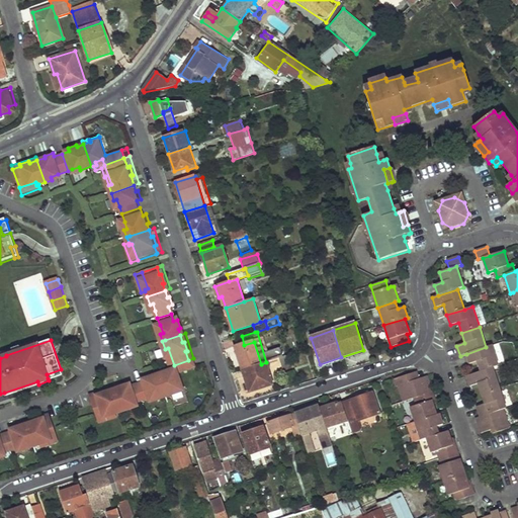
[(235,348),(243,369),(261,364),(254,342),(244,345),(235,348)]
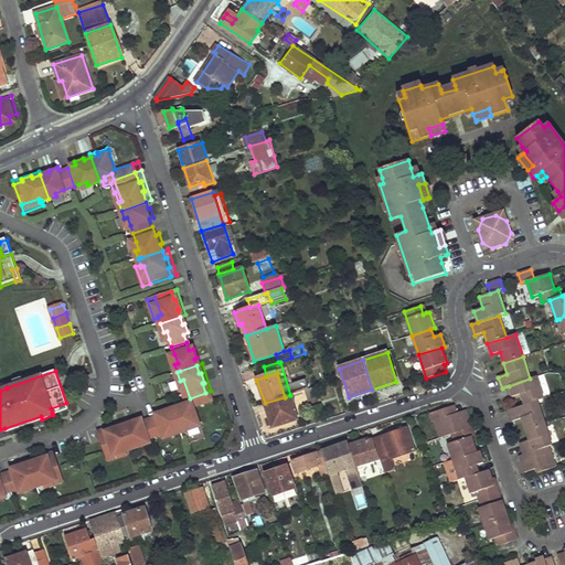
[(530,379),(509,386),(512,397),(521,394),(524,405),(537,401),(543,398),(536,376),(530,379)]
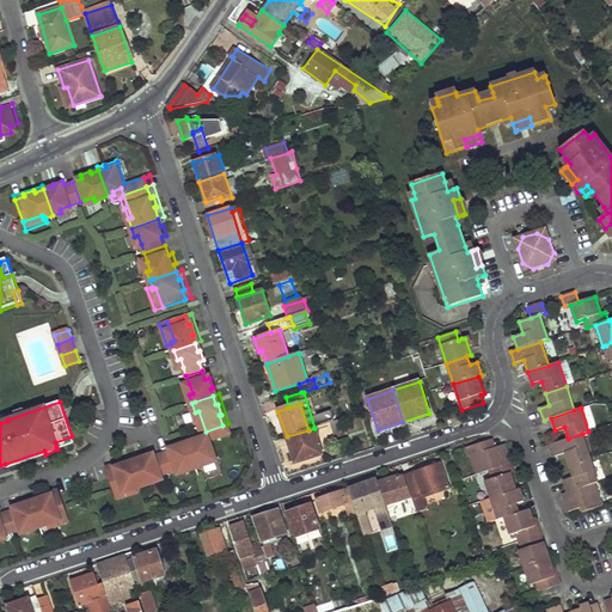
[(199,411),(195,412),(199,422),(196,422),(201,433),(206,432),(199,411)]
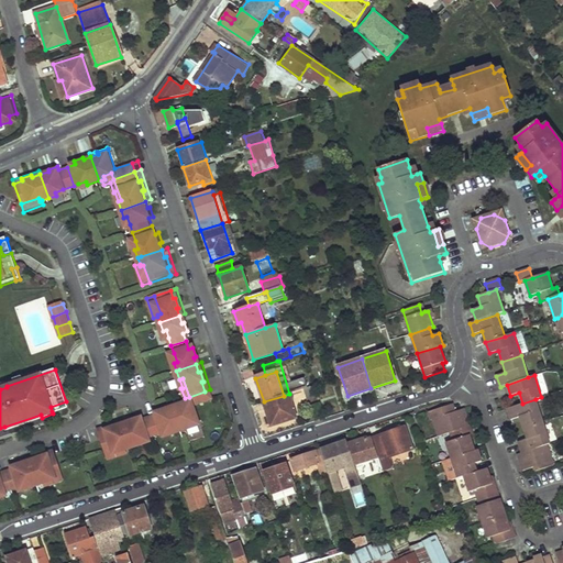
[(299,384),(300,390),(305,389),(311,387),(309,381),(299,384)]
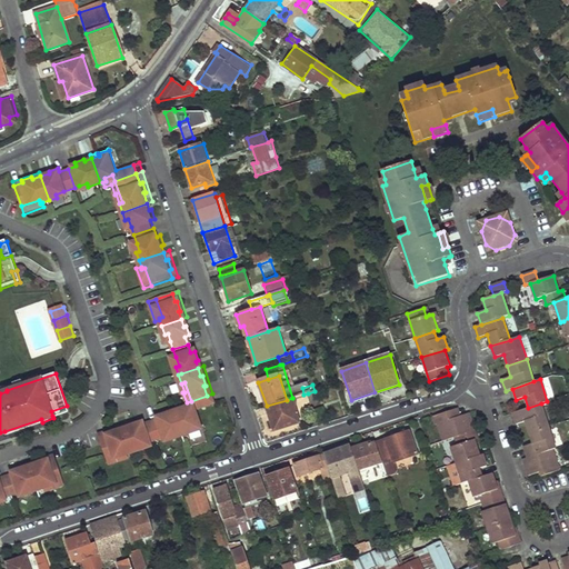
[(308,393),(311,403),(322,399),(319,390),(315,391),(308,393)]
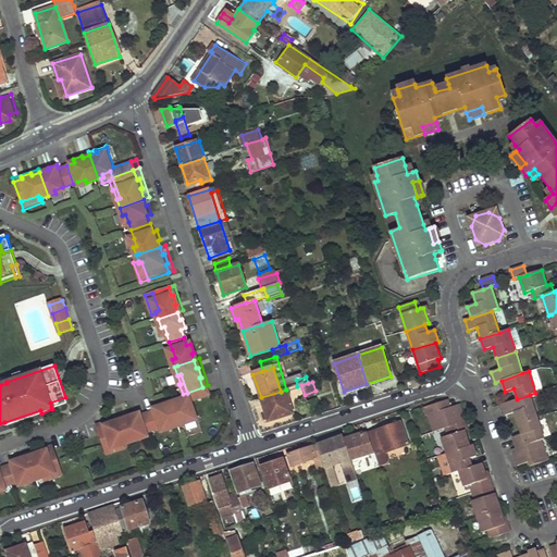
[(208,385),(202,387),(206,396),(211,395),(208,385)]
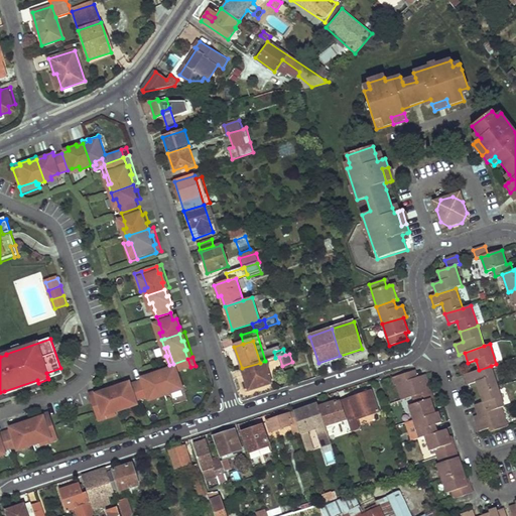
[(174,367),(165,370),(166,372),(160,374),(167,393),(174,390),(173,388),(182,384),(177,372),(190,367),(187,359),(173,364),(174,367)]
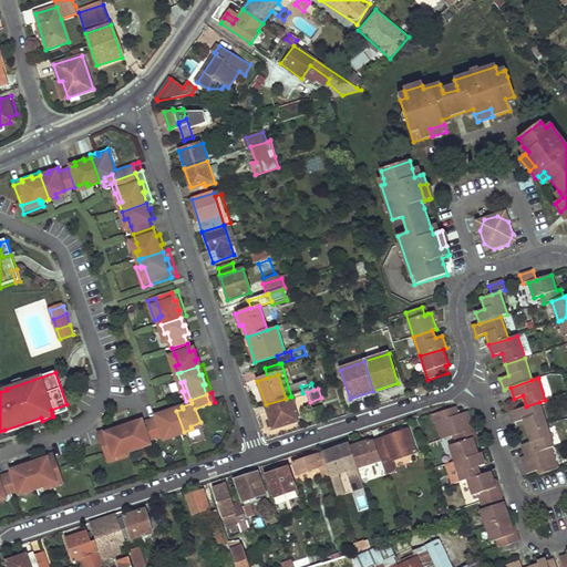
[(266,404),(274,430),(300,420),(291,397),(286,399),(266,404)]
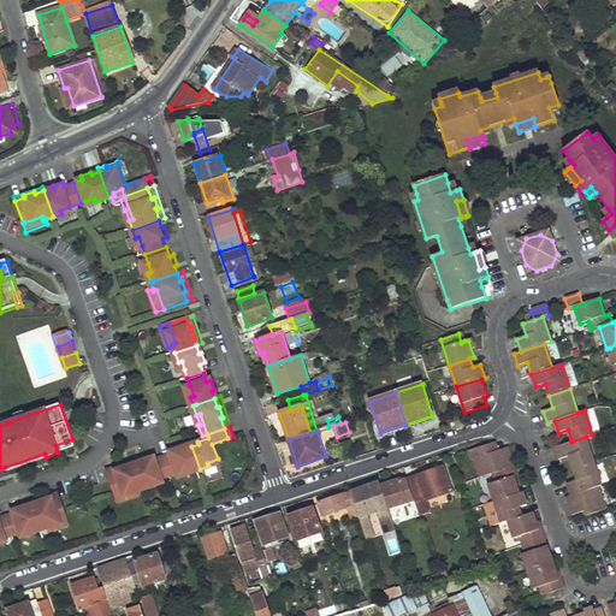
[(202,438),(189,442),(191,446),(199,444),(197,442),(208,438),(207,434),(202,436),(202,438)]
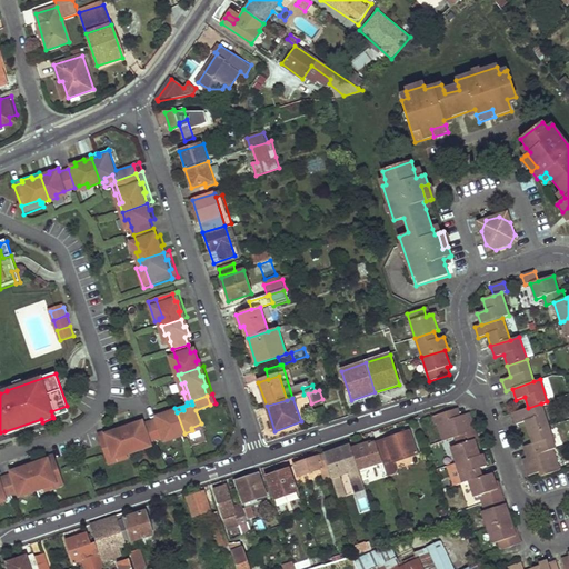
[(528,408),(512,413),(517,425),(525,421),(529,433),(548,426),(541,403),(528,408)]
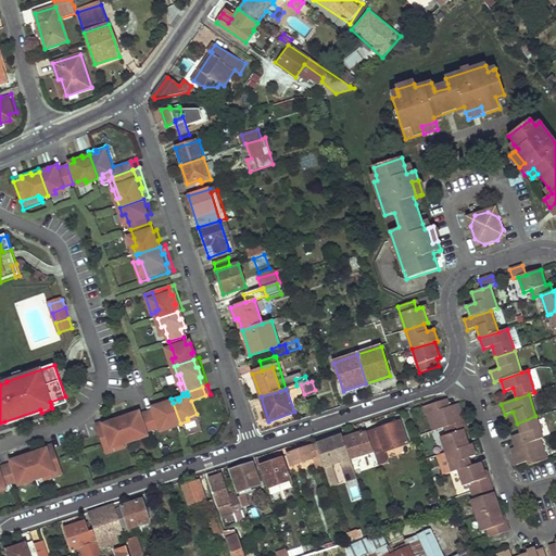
[(51,406),(66,401),(65,396),(50,402),(51,406)]
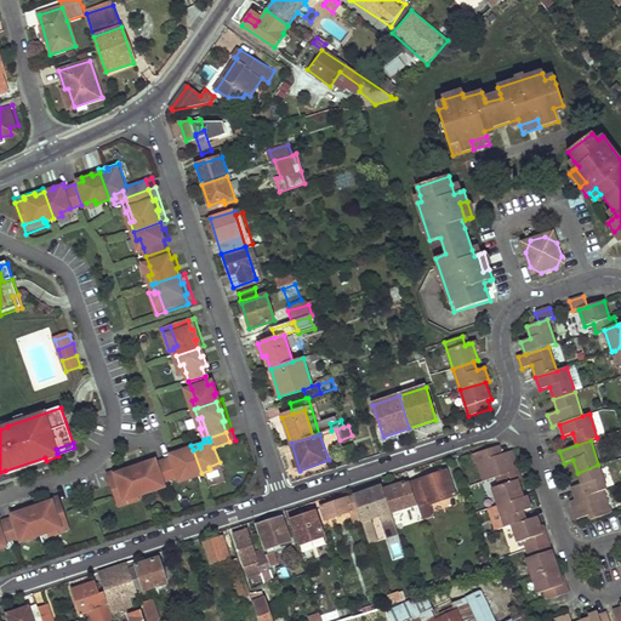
[(341,448),(347,466),(360,461),(354,443),(341,448)]
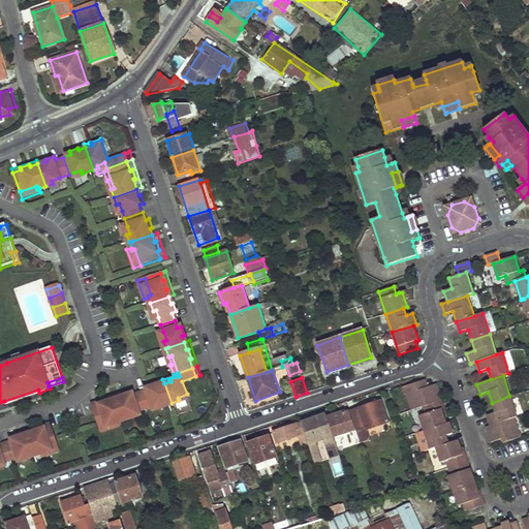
[(422,381),(403,387),(405,396),(407,395),(411,410),(417,408),(441,401),(436,384),(428,386),(424,389),(422,381)]
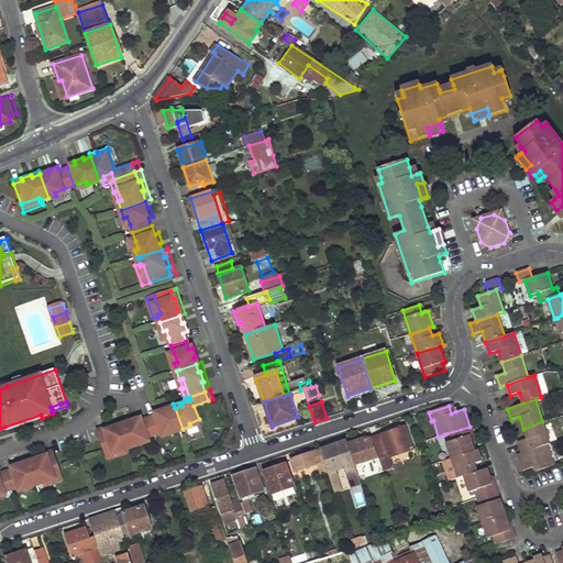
[(166,409),(157,411),(158,416),(150,418),(155,434),(165,431),(173,429),(174,432),(183,429),(175,408),(167,411),(166,409)]
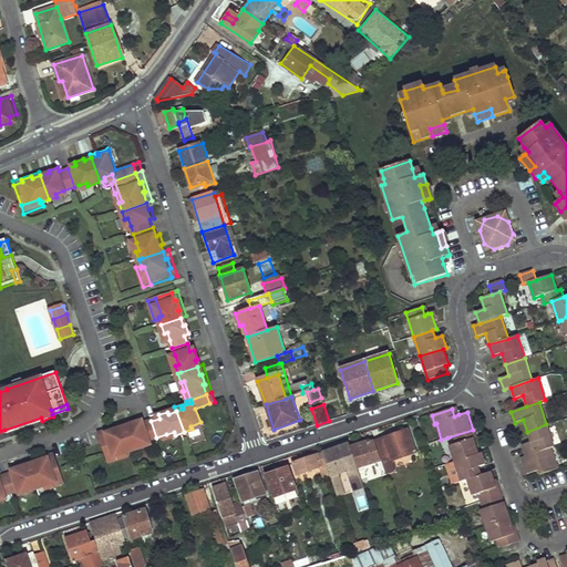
[(4,430),(6,433),(42,421),(41,418),(4,430)]
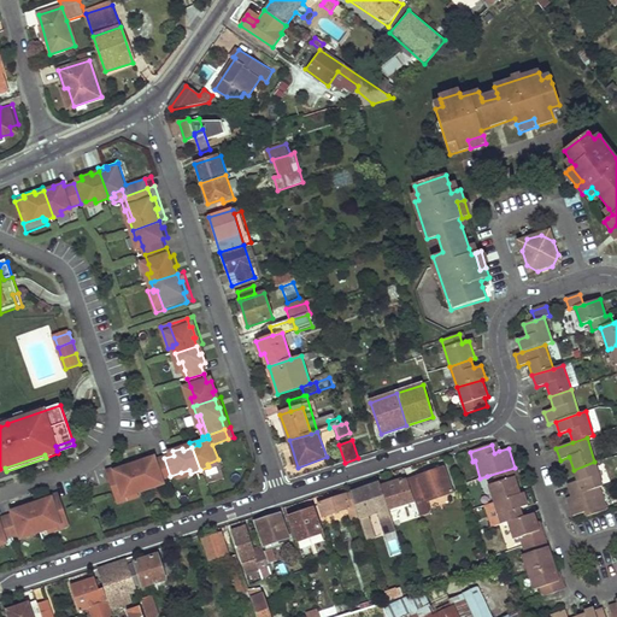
[(111,482),(116,495),(135,488),(135,493),(137,492),(154,486),(153,482),(160,480),(170,476),(164,458),(154,462),(153,457),(144,460),(145,463),(128,469),(128,466),(117,470),(117,472),(109,476),(111,482)]
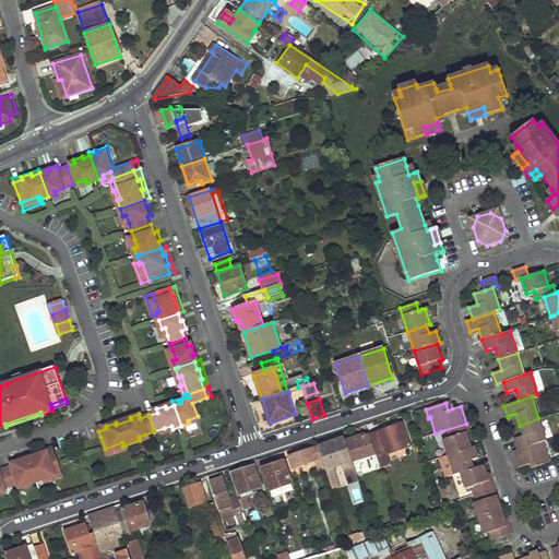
[(129,415),(96,426),(98,431),(106,428),(106,426),(116,423),(116,425),(131,419),(130,417),(129,415)]
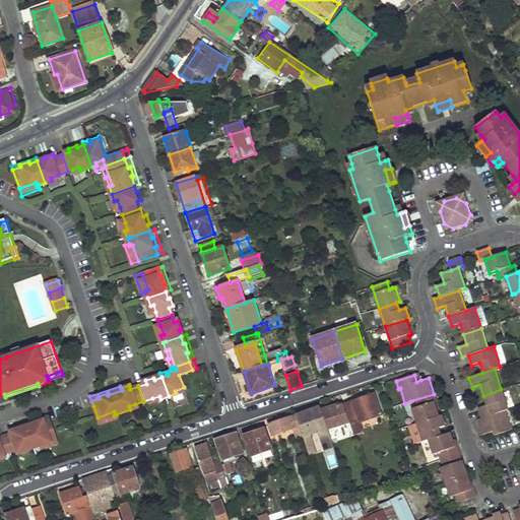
[(501,389),(483,396),(486,405),(478,408),(482,418),(506,410),(508,410),(501,389)]
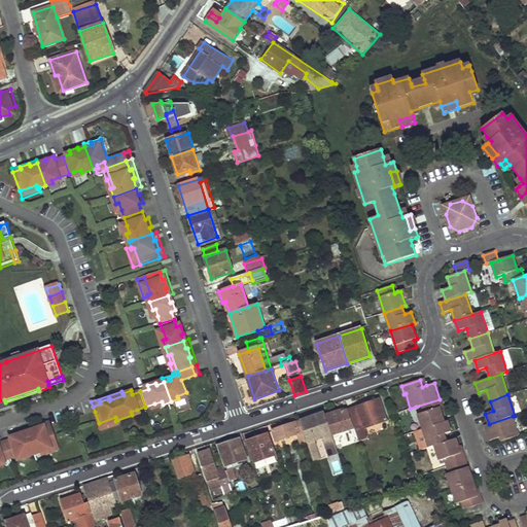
[(440,399),(416,407),(423,429),(444,422),(440,408),(443,407),(440,399)]
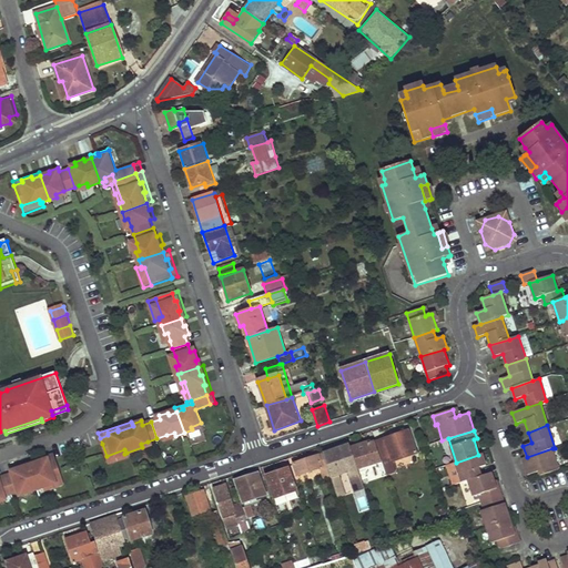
[(383,463),(386,475),(396,472),(393,462),(416,453),(407,432),(375,440),(383,463)]
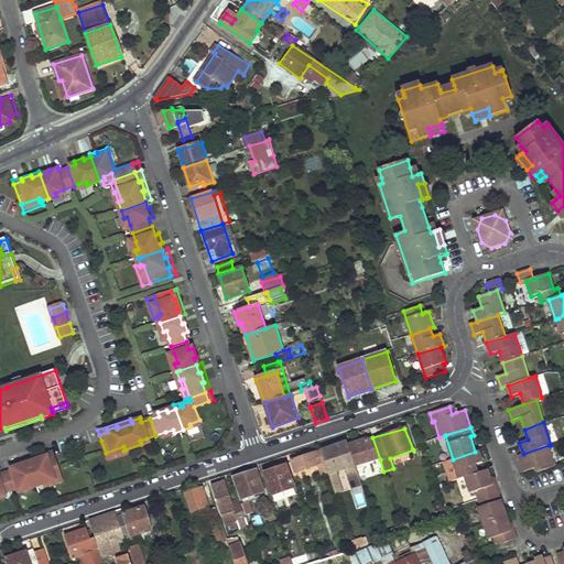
[(347,443),(355,464),(361,462),(359,455),(368,452),(371,451),(367,437),(347,443)]
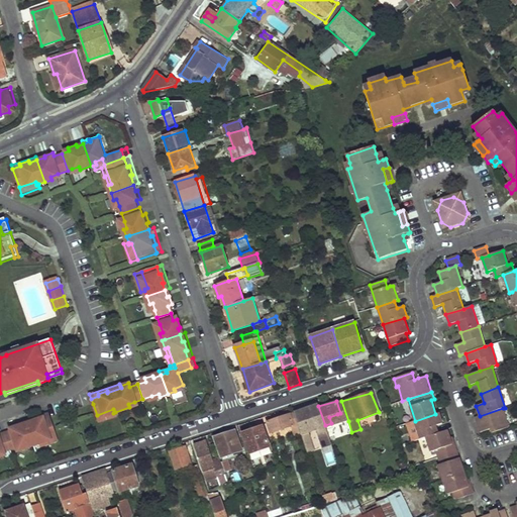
[(301,434),(307,451),(313,449),(307,431),(315,429),(316,432),(320,431),(326,429),(325,428),(325,425),(318,406),(294,412),(296,417),(301,434)]
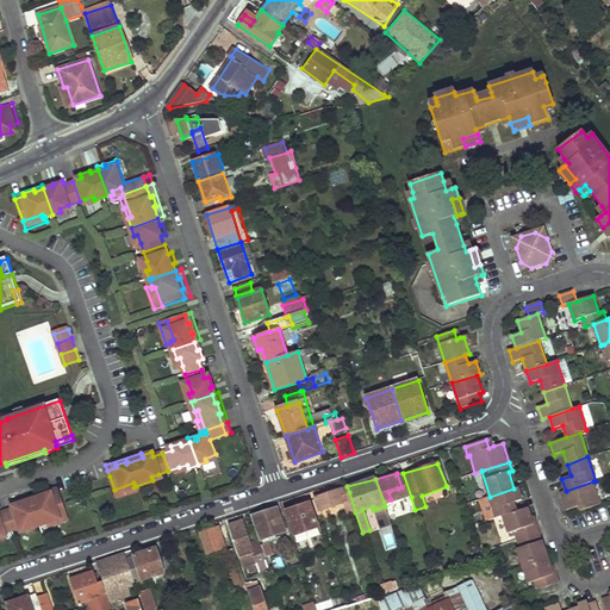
[(566,491),(561,492),(567,510),(579,506),(584,504),(586,509),(601,504),(593,481),(566,491)]
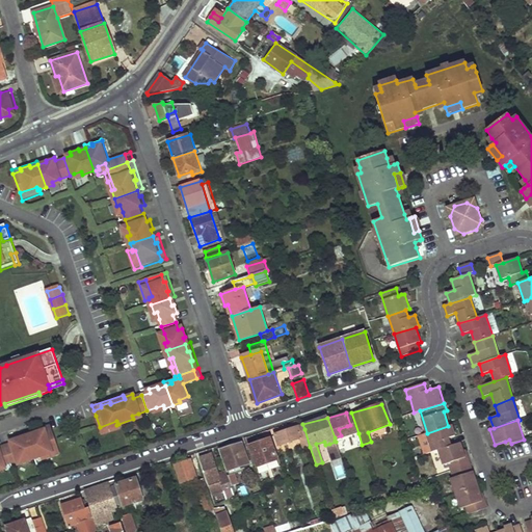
[(100,427),(102,435),(121,429),(118,424),(116,425),(116,421),(100,427)]
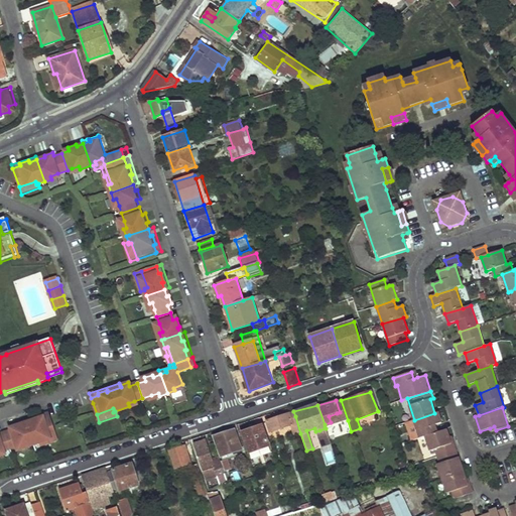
[(267,420),(271,431),(292,423),(290,418),(295,416),(293,411),(267,420)]
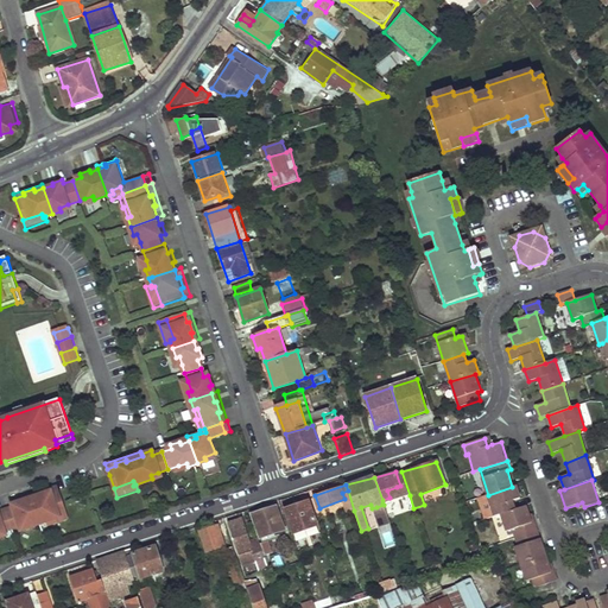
[(59,491),(58,486),(23,498),(24,500),(24,502),(40,496),(39,495),(50,491),(51,493),(59,491)]
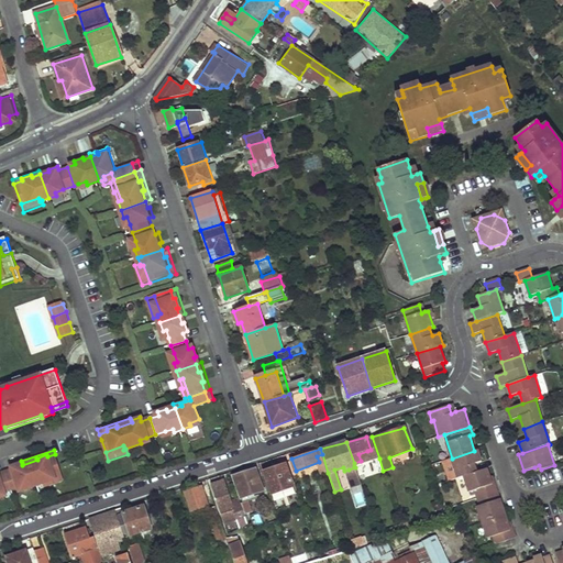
[(474,451),(452,459),(457,478),(464,476),(477,472),(474,464),(482,462),(478,450),(474,451)]
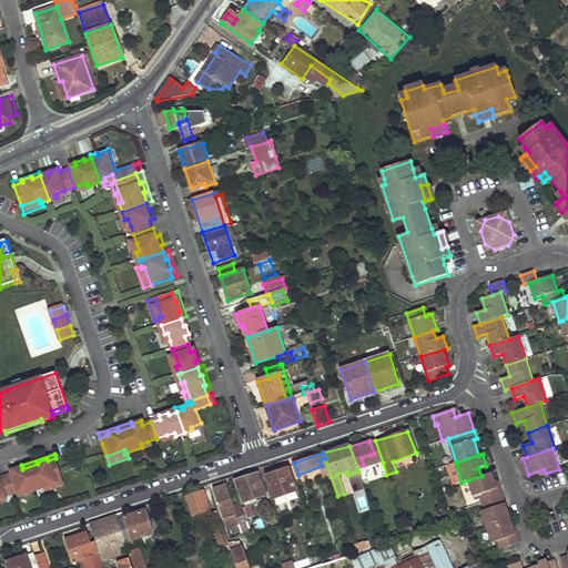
[(357,467),(357,470),(364,468),(374,465),(371,455),(362,458),(364,465),(357,467)]
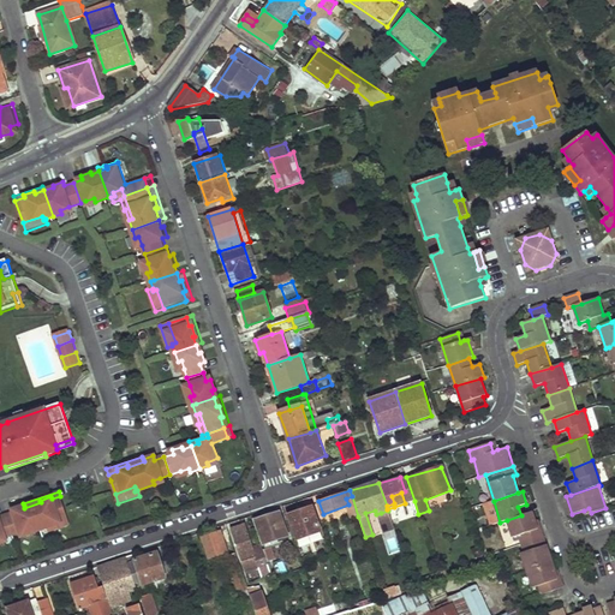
[(48,523),(67,515),(63,502),(60,496),(52,499),(51,496),(40,501),(41,502),(24,508),(24,506),(13,509),(16,513),(6,517),(12,535),(22,532),(30,529),(31,532),(47,526),(49,526),(48,523)]
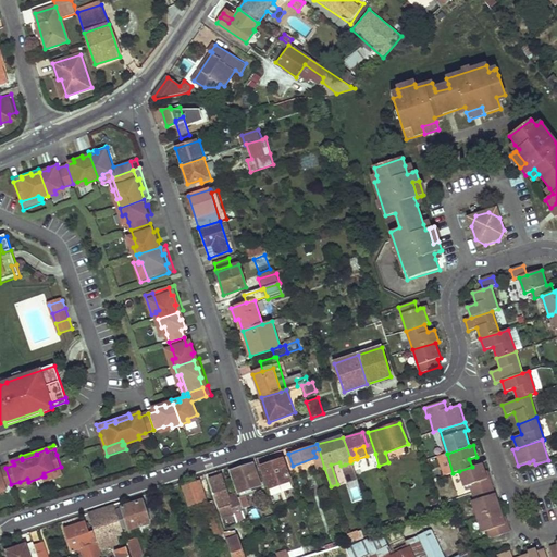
[(313,452),(316,457),(320,470),(324,468),(319,449),(313,452)]
